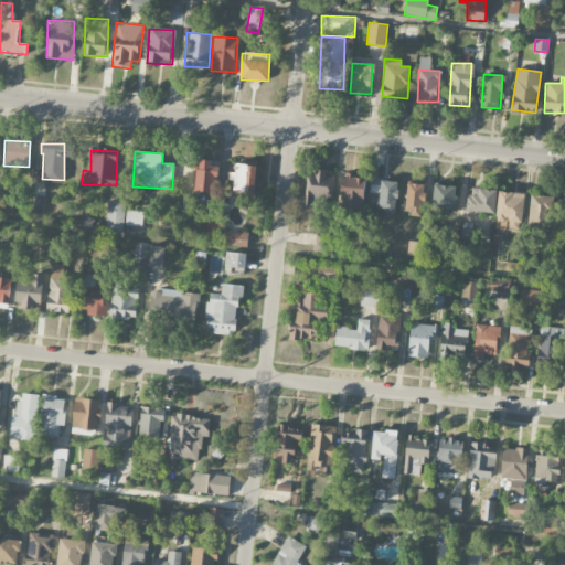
[(192,191),(216,192),(217,162),(200,162),(200,169),(193,169),(192,191)]
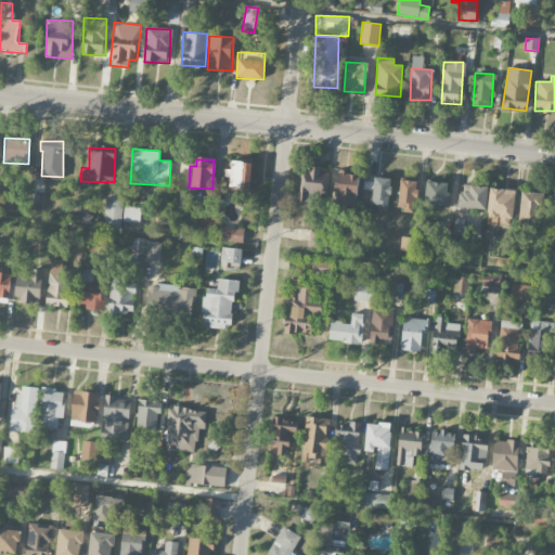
[(249,188),(250,162),(231,160),(230,188),(249,188)]
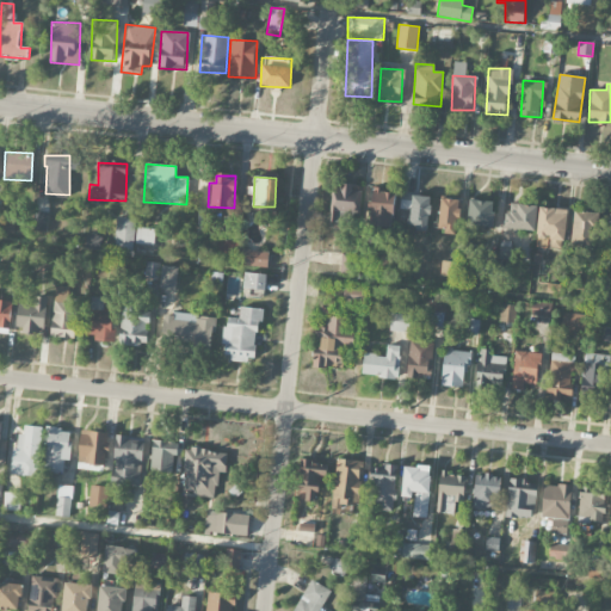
[(352,223),(353,211),(360,211),(362,187),(333,185),(332,222),(352,223)]
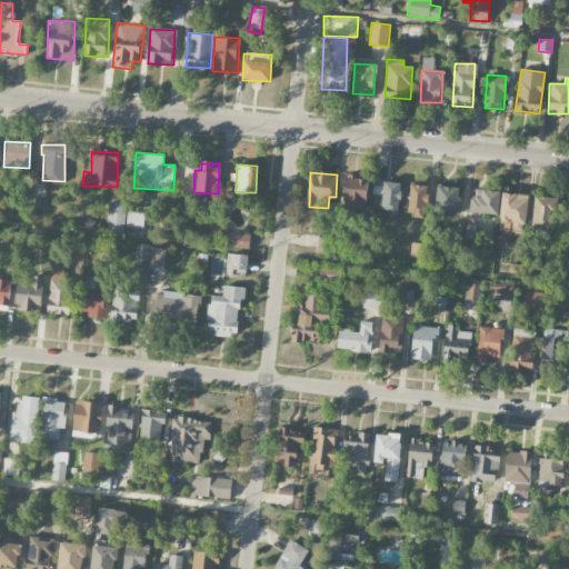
[(345,210),(367,211),(367,178),(346,177),(345,210)]
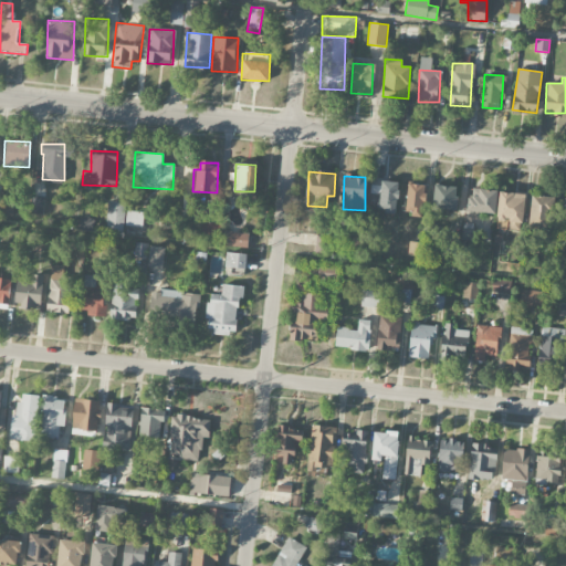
[(399,182),(381,180),(378,211),(397,212),(399,182)]
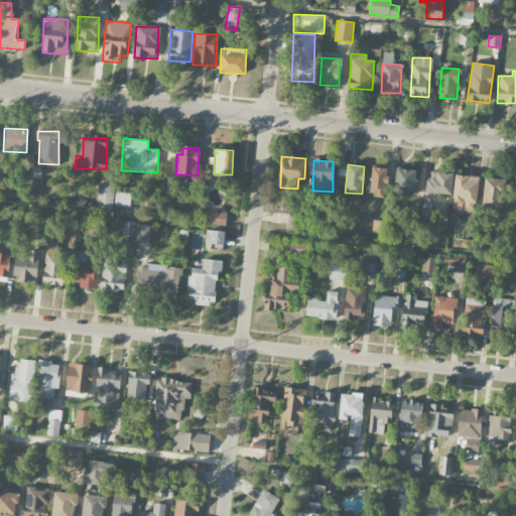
[(370,196),(387,197),(388,168),(371,167),(370,196)]
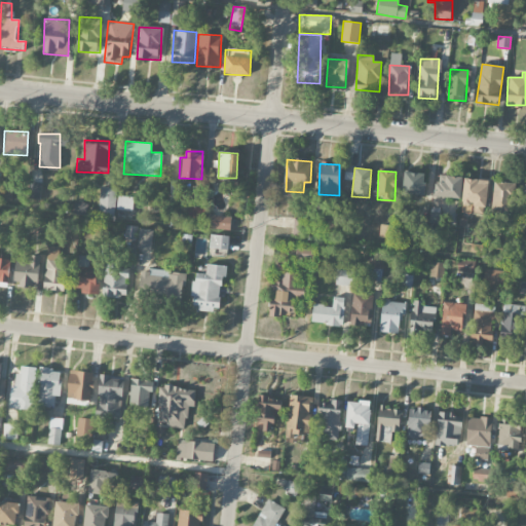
[(402,195),(424,195),(425,174),(402,173),(402,195)]
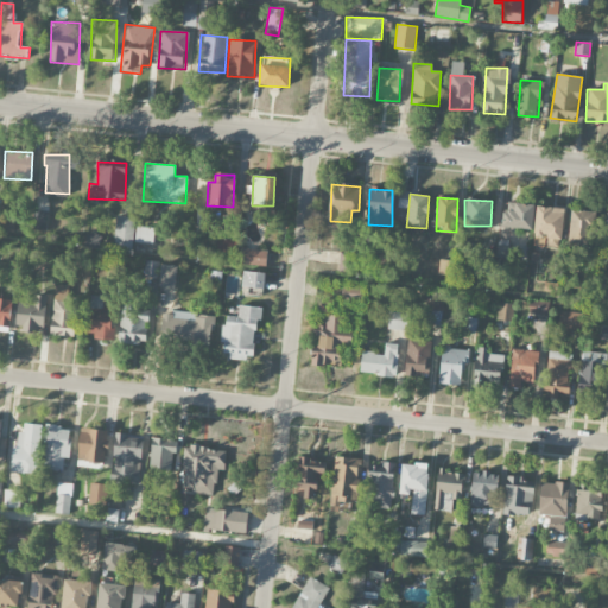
[(502,226),(532,230),(536,206),(506,201),(502,226)]
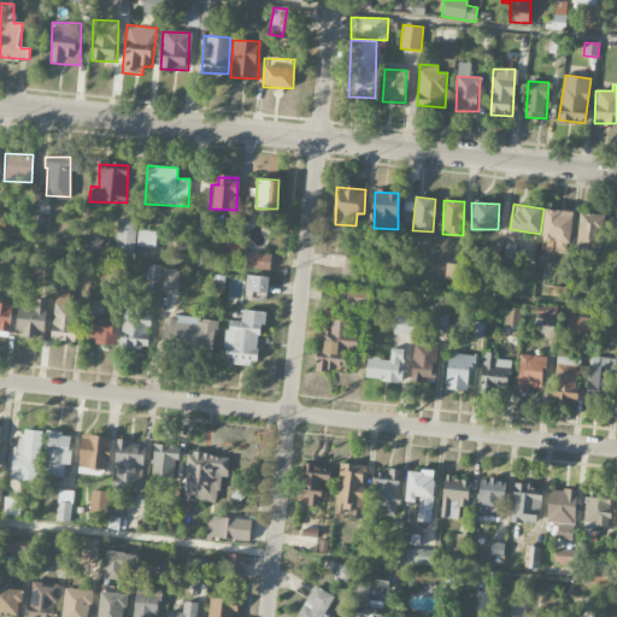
[(570,250),(573,211),(544,210),(542,248),(570,250)]
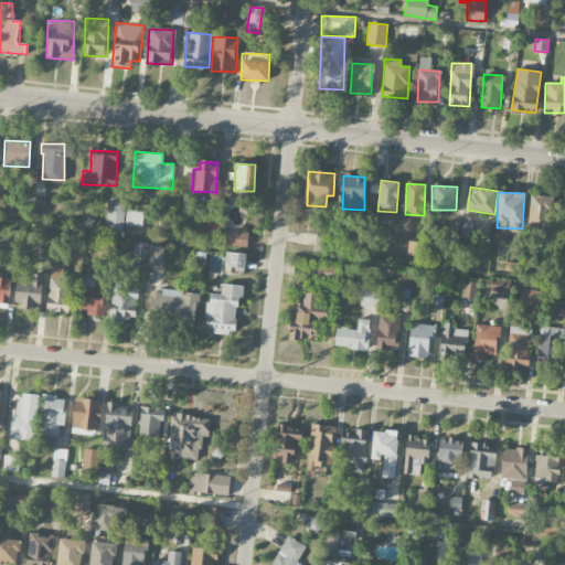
[(44,195),(32,195),(31,214),(43,214),(44,195)]
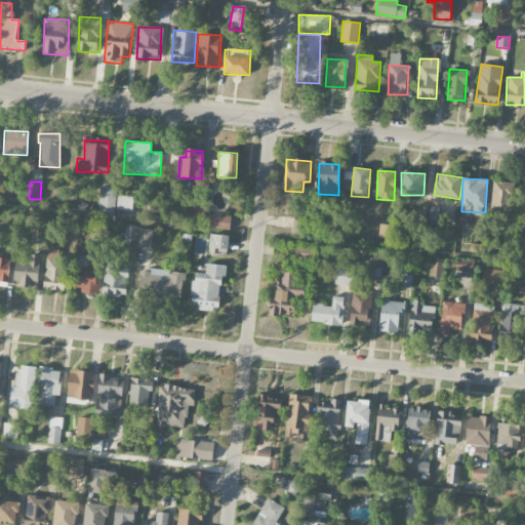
[(513,213),(514,183),(492,182),(491,212),(513,213)]
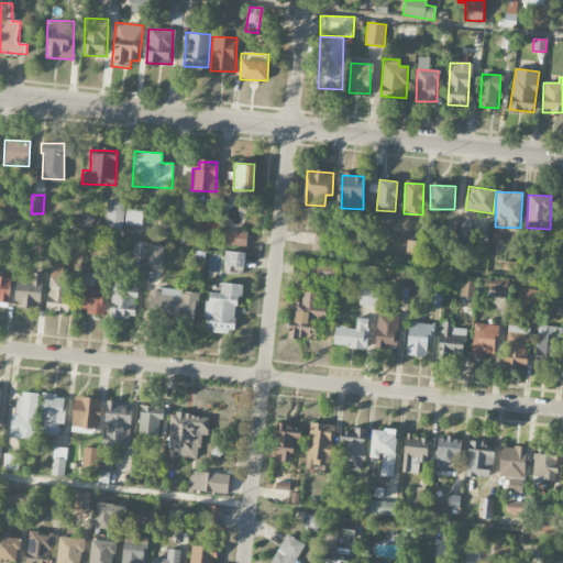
[(0,216),(10,219),(14,202),(0,199),(0,216)]
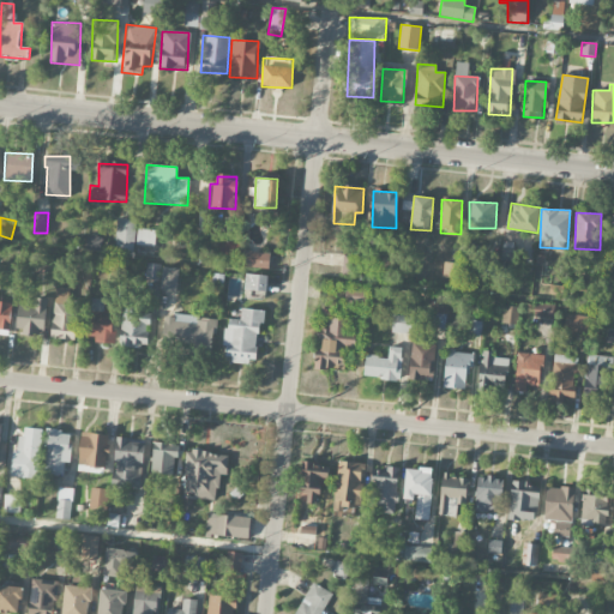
[(136,220),(115,218),(114,253),(134,254),(136,220)]
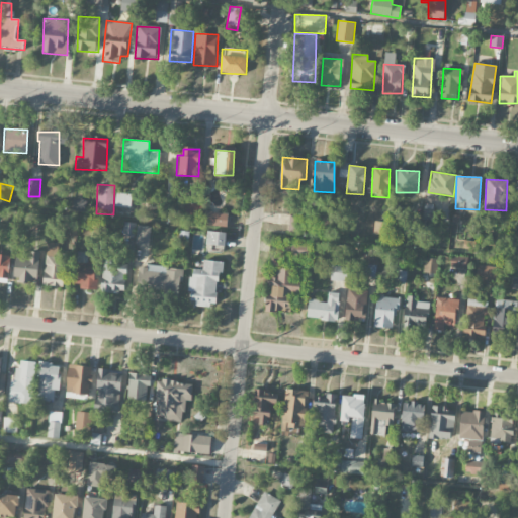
[(114,212),(130,214),(132,194),(116,192),(114,212)]
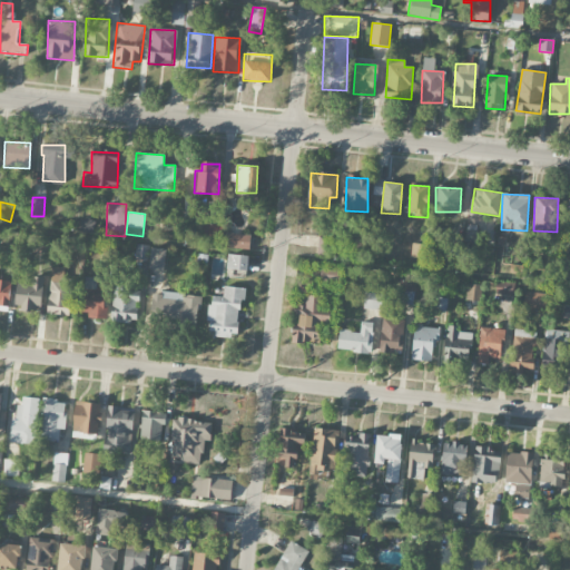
[(224,226),(205,223),(203,237),(222,241),(224,226)]
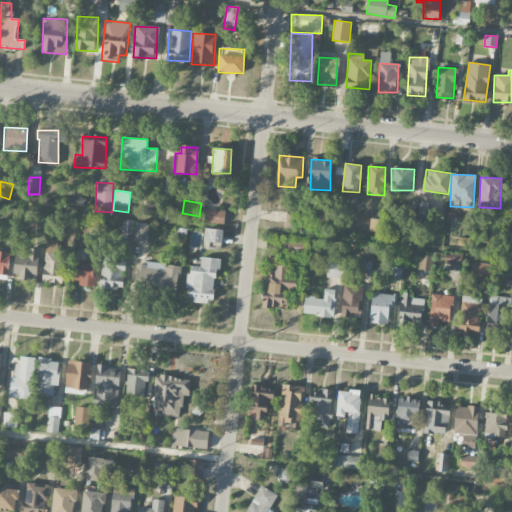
[(203,222),(225,223),(225,210),(203,209),(203,222)]
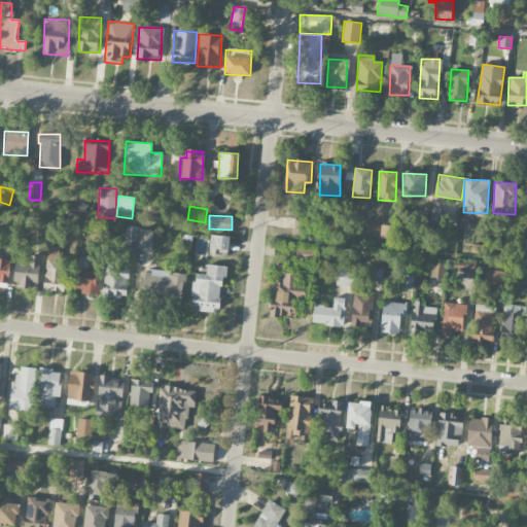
[(152,249),(154,231),(139,229),(137,248),(152,249)]
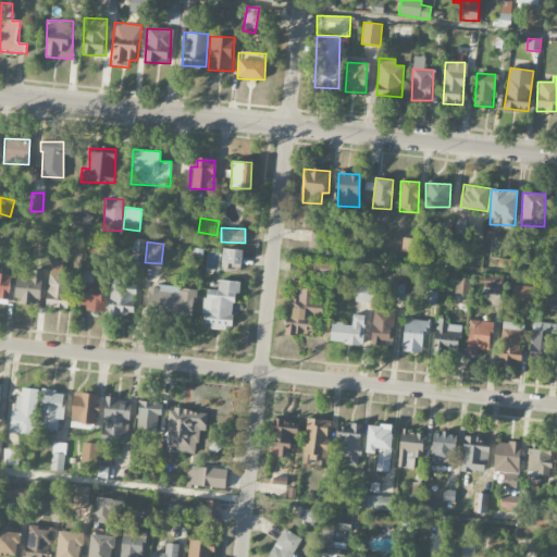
[(243,249),(222,248),(222,263),(243,264),(243,249)]
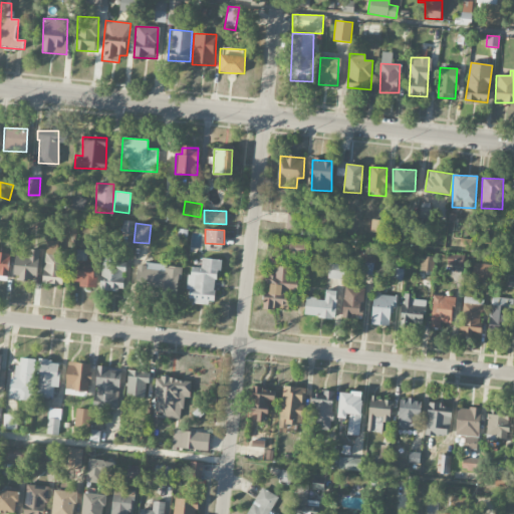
[(307,256),(308,240),(289,239),(288,255),(307,256)]
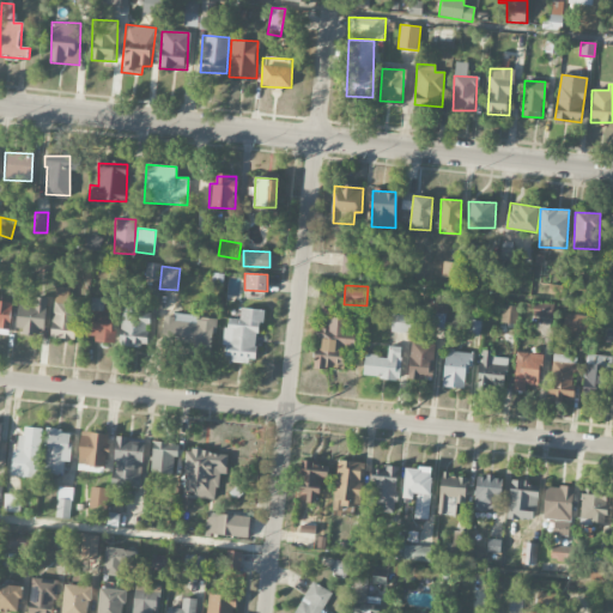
[(50,338),(77,339),(78,302),(70,302),(70,287),(53,286),(50,338)]
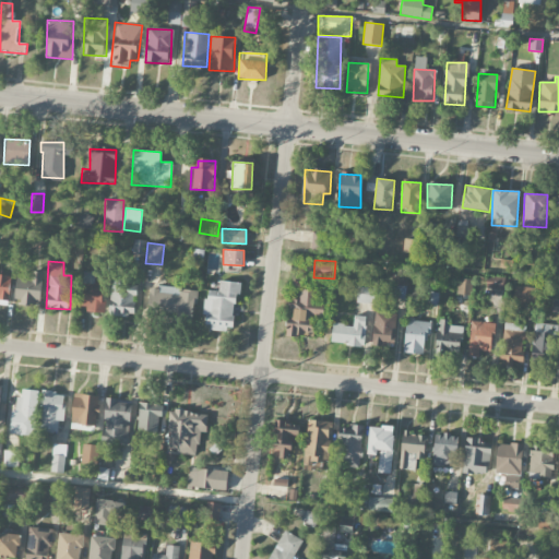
[(406,285),(407,270),(393,269),(392,284),(406,285)]
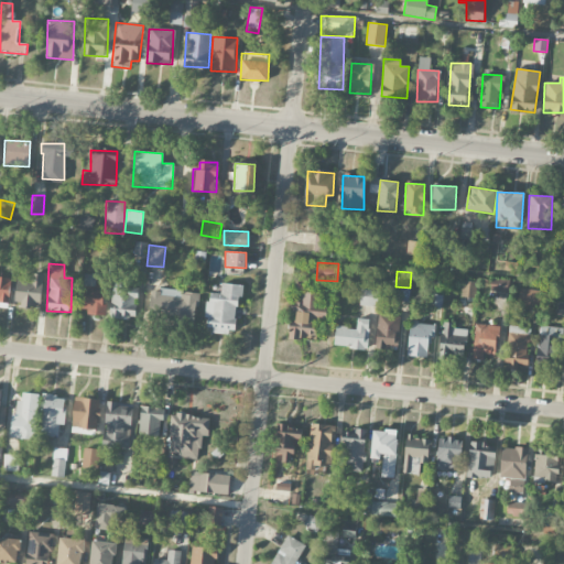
[(0,306),(8,307),(12,277),(0,273),(0,306)]
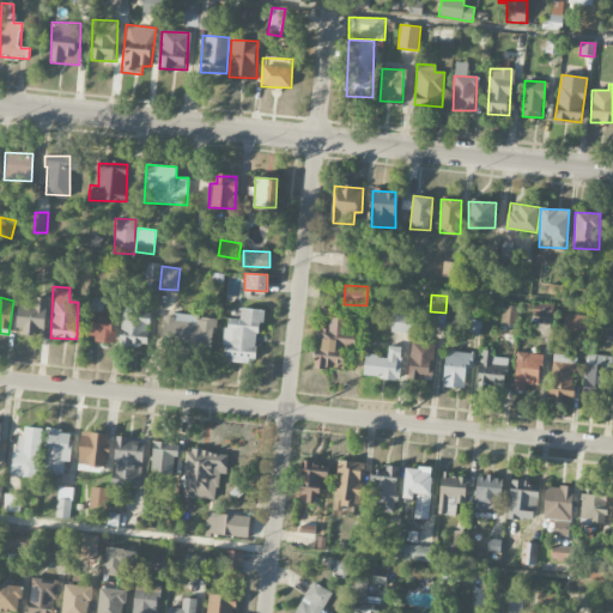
[(116,343),(116,310),(104,310),(105,298),(92,298),(91,343),(116,343)]
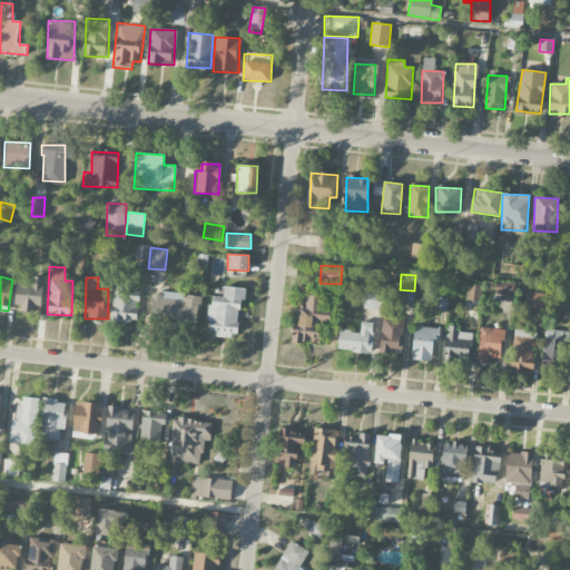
[(42,310),(43,278),(21,278),(21,295),(15,294),(13,308),(42,310)]
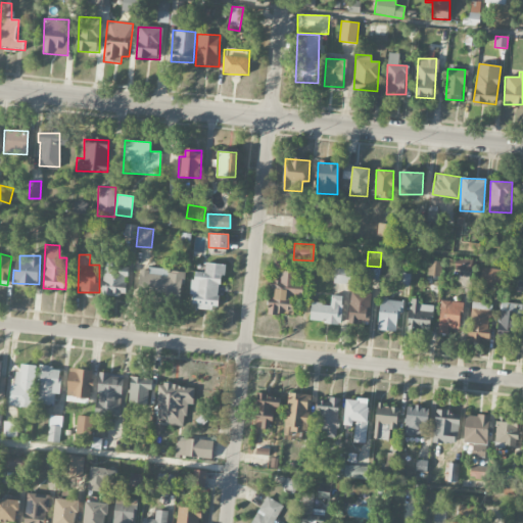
[(456,270),(472,270),(472,259),(456,258),(456,270)]
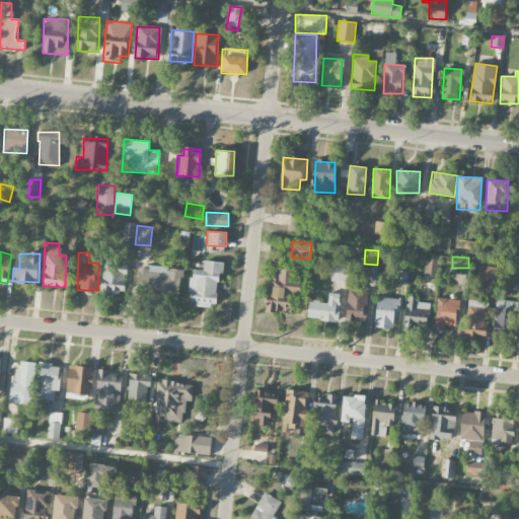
[(221,263),(204,261),(203,271),(195,270),(194,278),(189,277),(188,292),(191,293),(190,304),(217,306),(221,263)]
